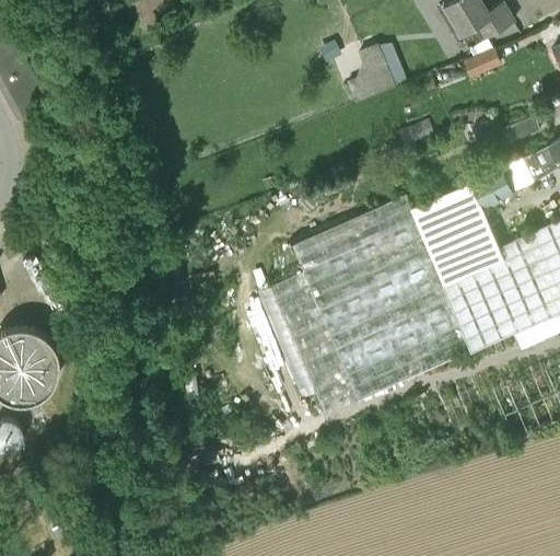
[(465,43),(469,49),(514,22),(502,3),(488,12),(480,0),(451,0),(443,6),(444,7),(438,11),(458,46),(465,43)]
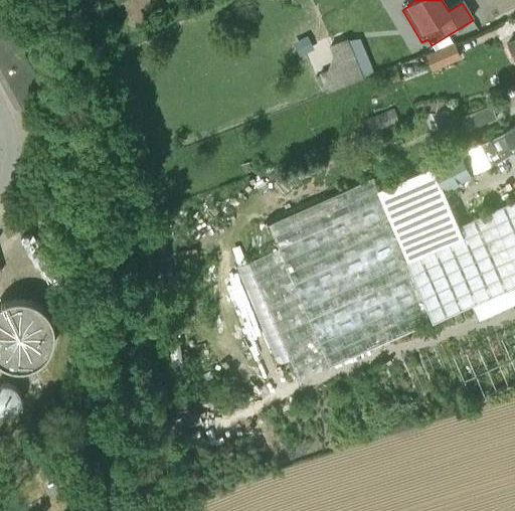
[(0,81),(16,112),(46,96),(0,9),(0,81)]
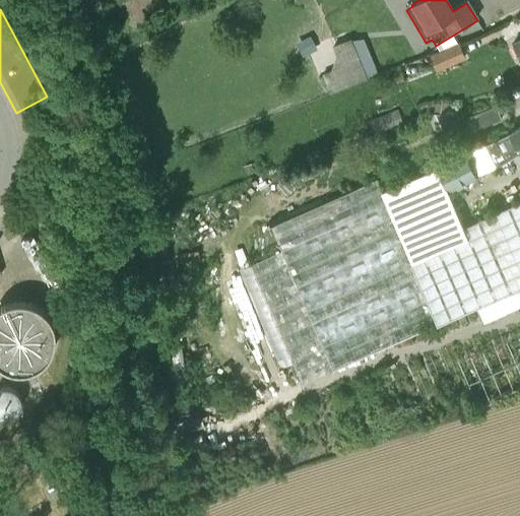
[(330,97),(378,77),(364,43),(356,40),(332,49),(336,59),(330,73),(322,77),(330,97)]
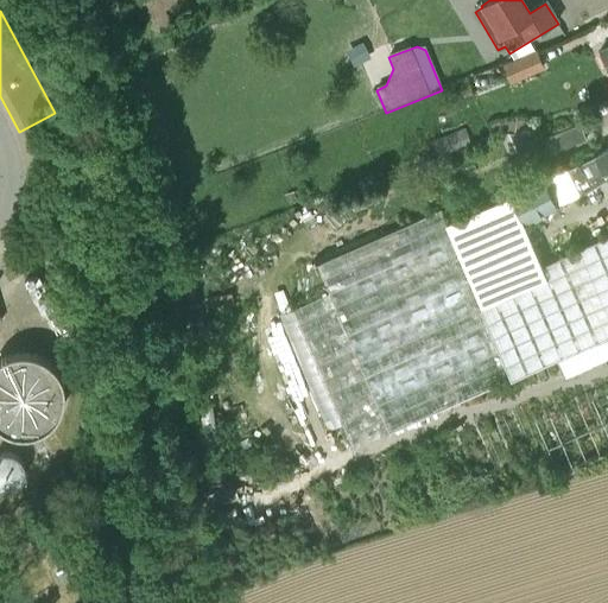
[(502,67),(510,84),(543,70),(536,52),(502,67)]
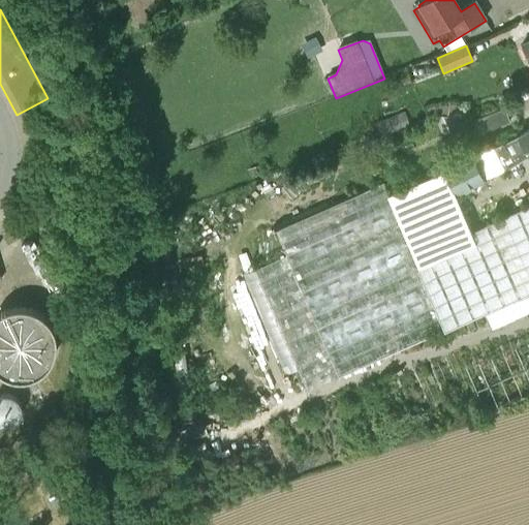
[(528,47),(520,53),(528,67),(528,47)]
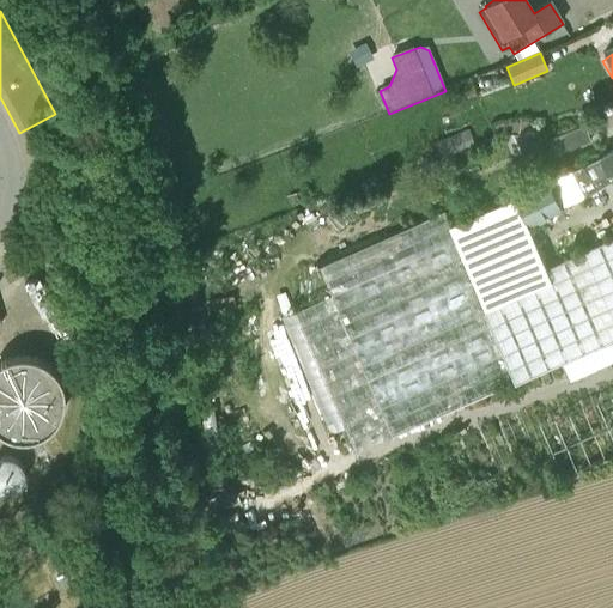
[(509,137),(526,139),(536,140),(539,127),(521,123),(520,126),(508,125),(505,137),(509,137)]
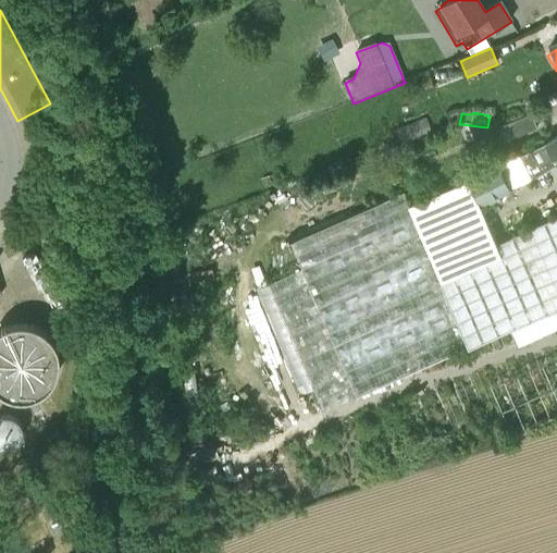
[(505,144),(536,131),(531,117),(498,128),(505,144)]
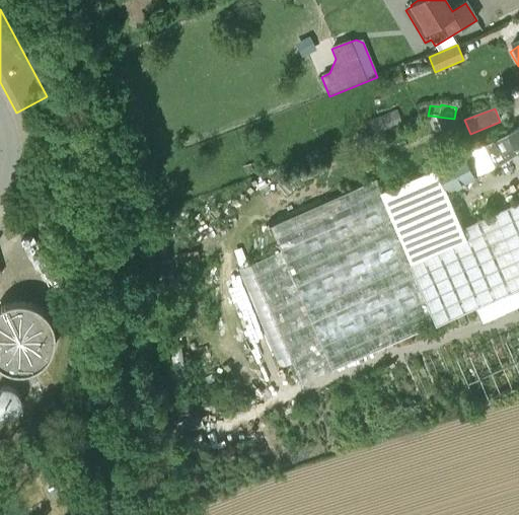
[(374,136),(401,125),(397,113),(369,124),(374,136)]
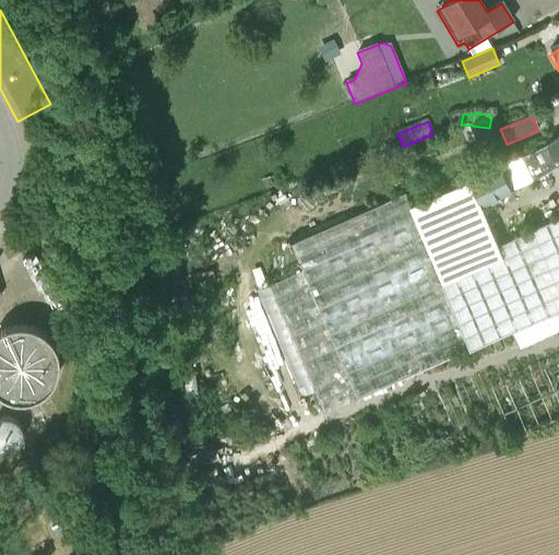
[(48,139),(39,122),(27,129),(36,145),(48,139)]
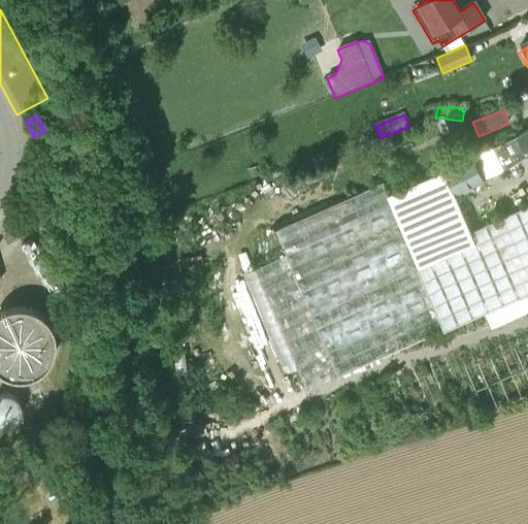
[(458,131),(453,120),(438,118),(435,118),(433,118),(442,137),(458,131)]
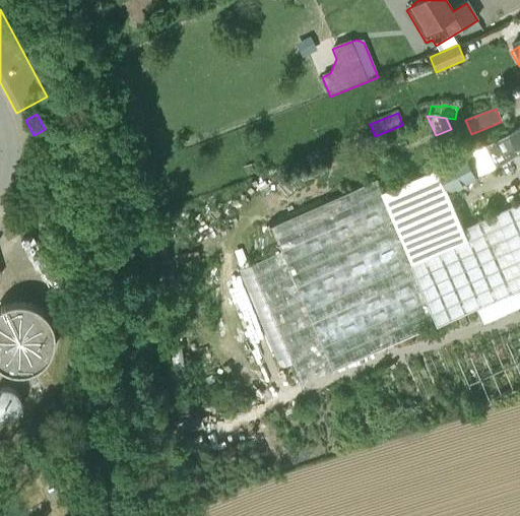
[(485,148),(497,170),(519,155),(519,127),(508,135),(509,137),(485,148)]
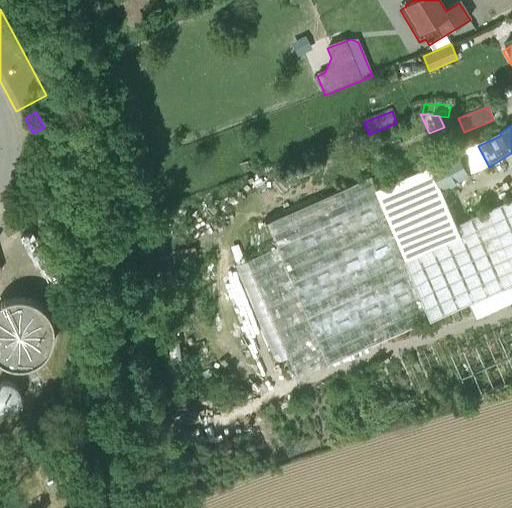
[(456,155),(430,168),(375,191),(370,178),(266,223),(277,248),(246,262),(297,380),(511,287),(511,201),(456,226),(440,190),(468,177),(456,155)]
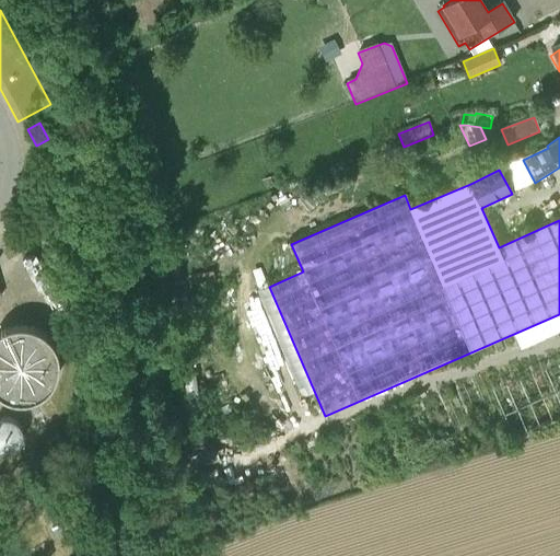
[(261,183),(264,189),(273,187),(270,180),(261,183)]
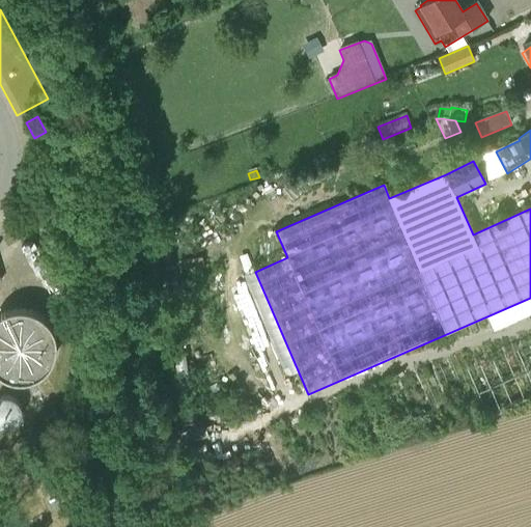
[(34,244),(22,250),(38,280),(50,274),(34,244)]
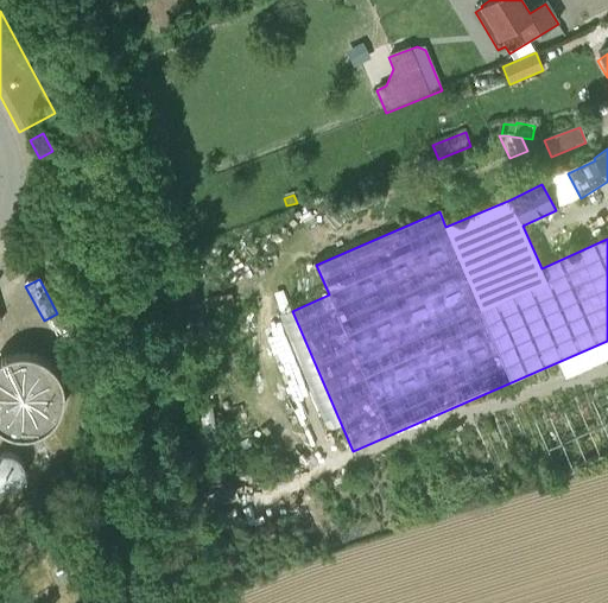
[(211,407),(200,410),(206,443),(217,440),(211,407)]
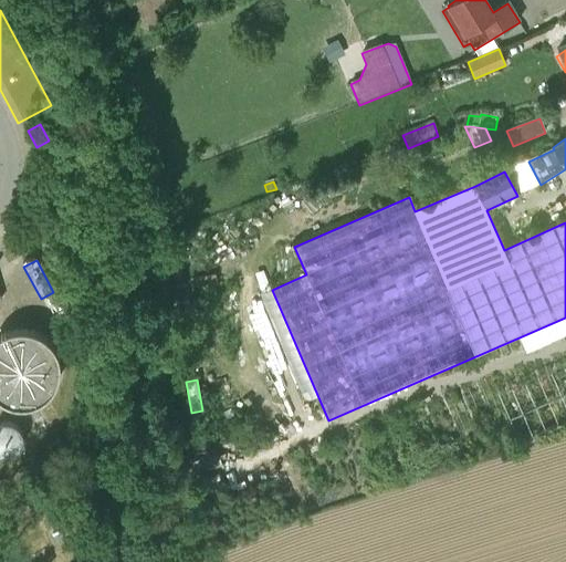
[(0,445),(7,456),(27,443),(12,420),(0,427),(0,445)]
